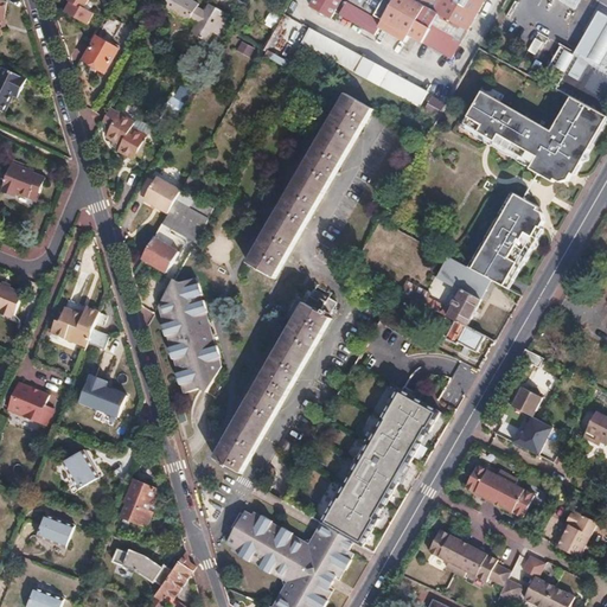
[(71,0),(68,8),(89,21),(95,11),(84,5),(87,0),(71,0)]
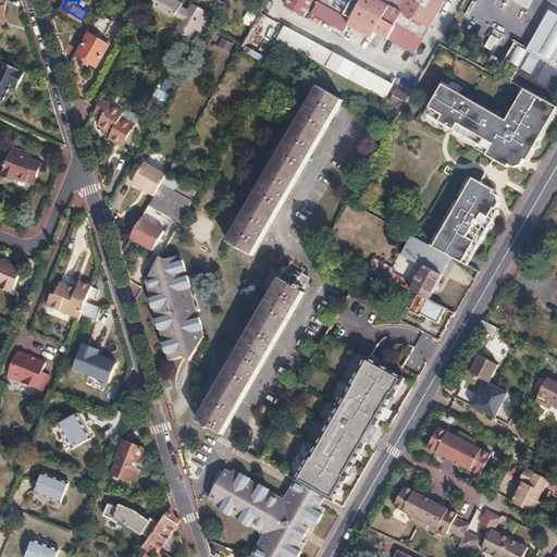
[(192,38),(197,28),(200,24),(201,24),(206,26),(212,15),(207,13),(208,10),(194,2),(189,9),(183,5),(184,3),(177,0),(155,0),(151,5),(175,19),(176,16),(183,21),(177,31),(192,38)]
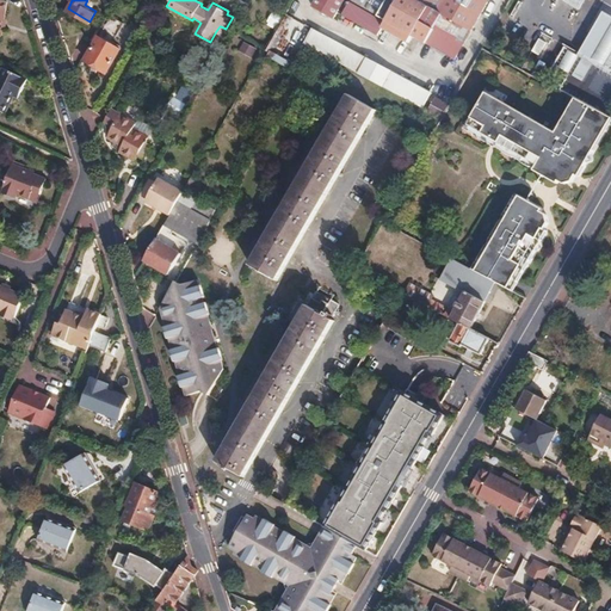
[(315,0),(313,6),(334,17),(344,0),(315,0)]
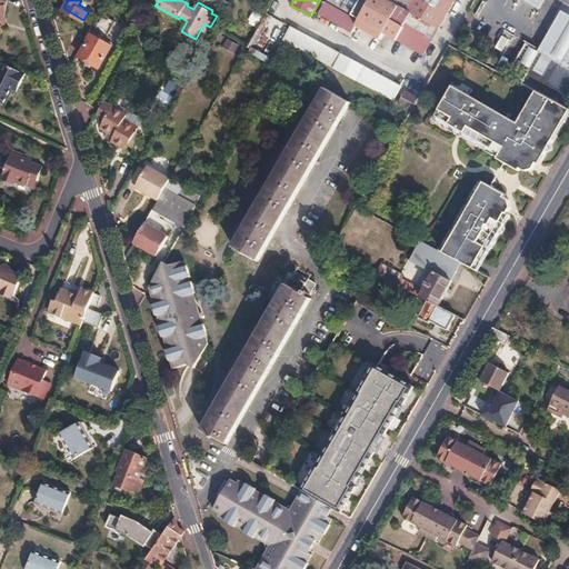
[(365,22),(327,0),(326,0),(319,13),(358,36),(361,29),(365,22)]
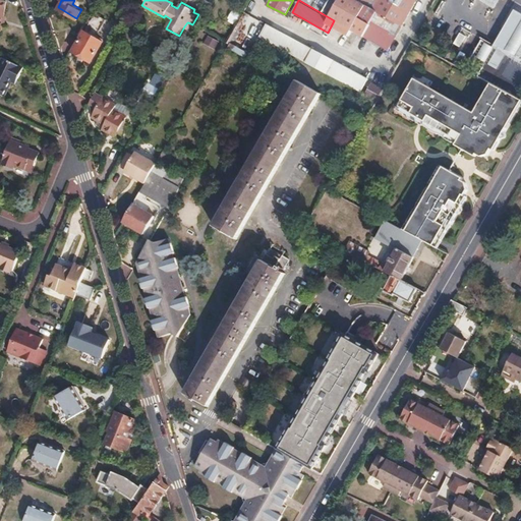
[(299,0),(334,20),(331,26),(348,36),(352,31),(361,36),(387,51),(408,13),(415,0),(299,0)]
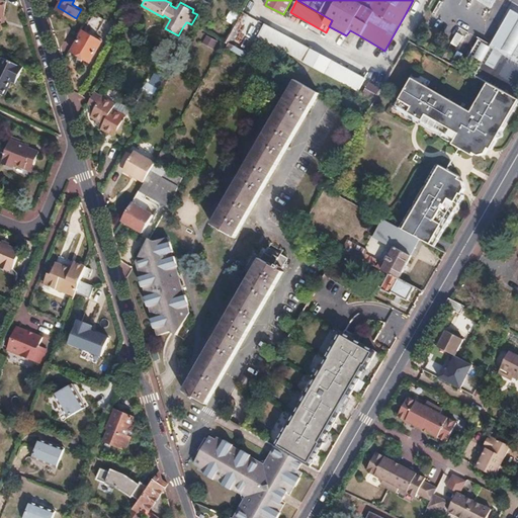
[(93,9),(81,31),(83,32),(72,51),(89,61),(101,42),(91,35),(95,28),(97,28),(104,15),(93,9)]
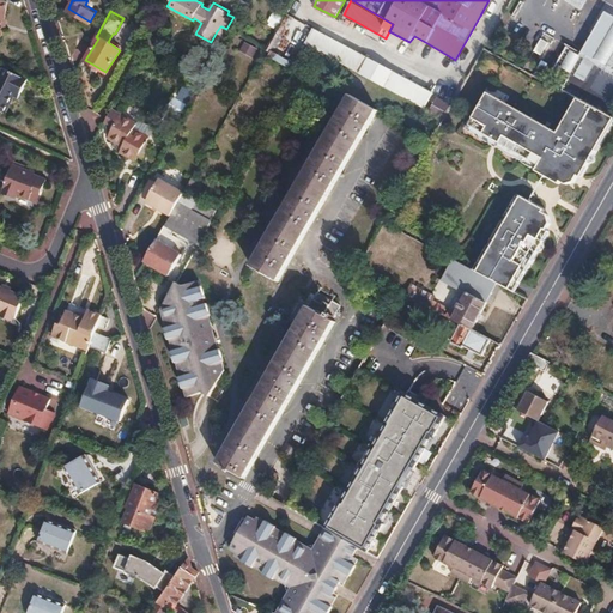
[(581,54),(612,72),(612,14),(605,11),(581,54)]
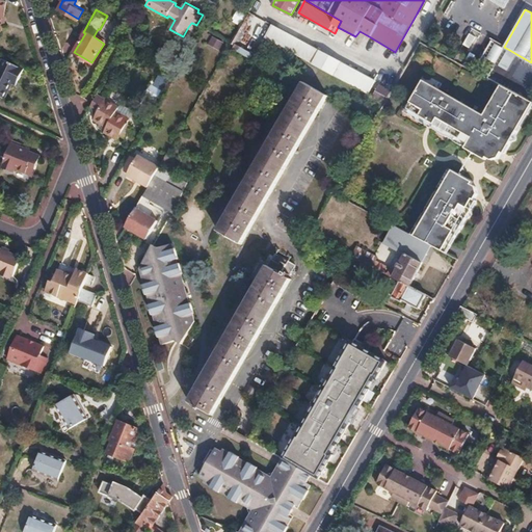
[(239,24),(245,16),(238,10),(233,20),(239,24)]
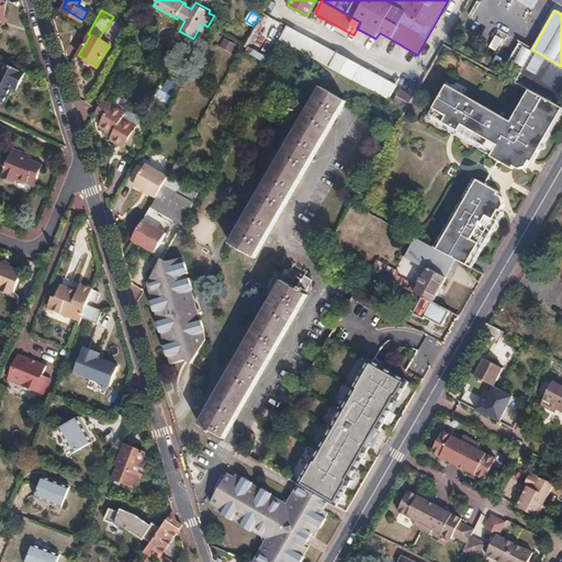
[(253,27),(244,23),(239,31),(248,36),(253,27)]
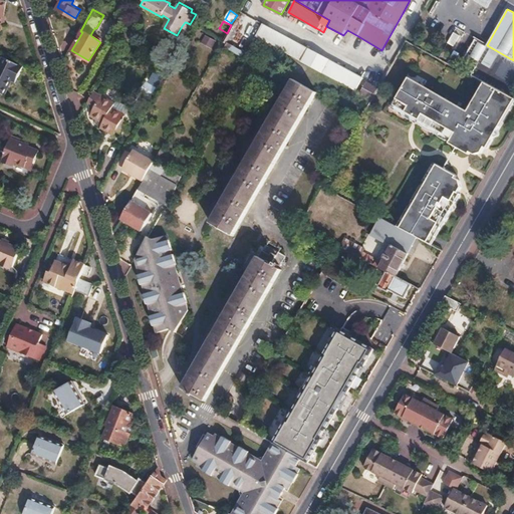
[(302,59),(308,49),(262,23),(256,34),(302,59)]
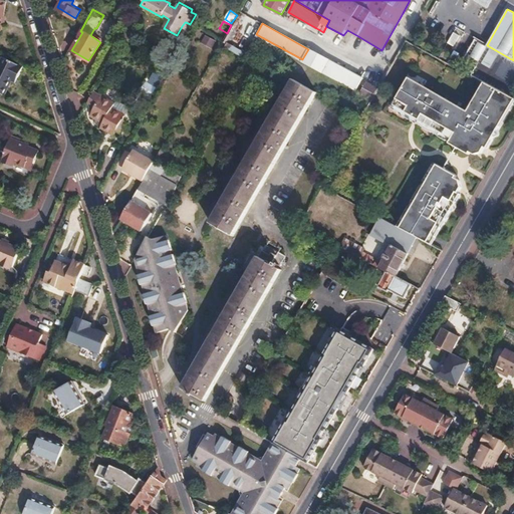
[(452,32),(446,42),(452,45),(457,35),(452,32)]
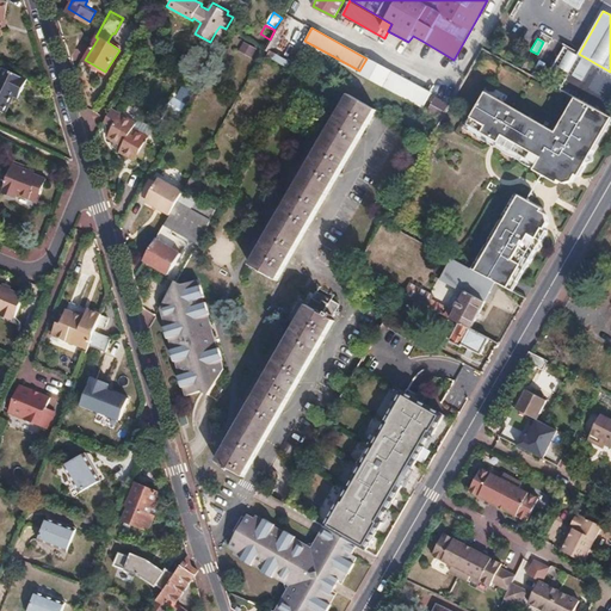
[(244,42),(240,53),(253,57),(257,48),(244,42)]
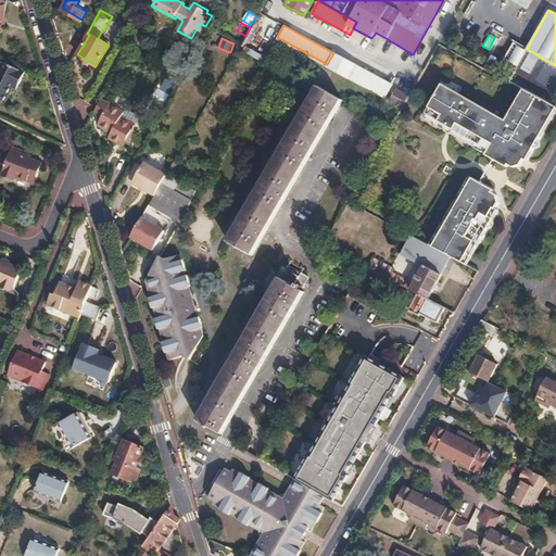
[(514,72),(508,80),(523,89),(553,104),(555,98),(555,65),(527,49),(514,40),(500,64),(514,72)]
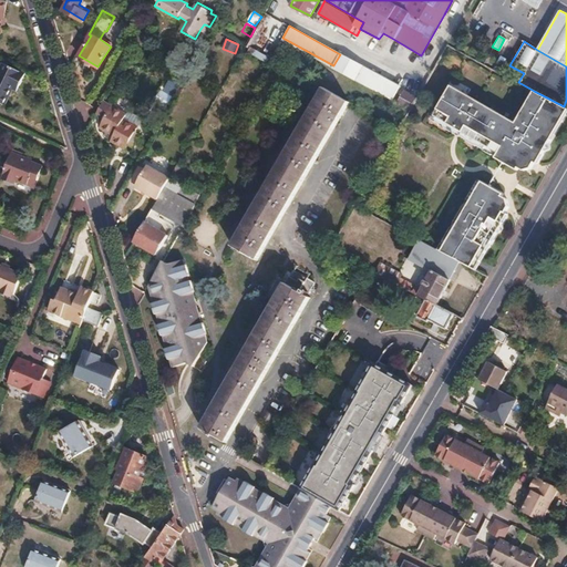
[(369,85),(392,98),(398,88),(399,85),(366,68),(340,54),(333,65),(369,85)]
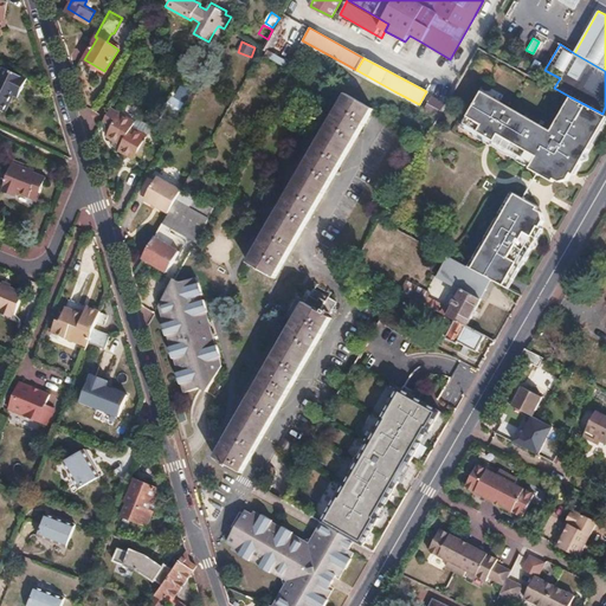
[(0,114),(5,116),(14,97),(17,92),(21,95),(28,83),(0,68),(0,114)]
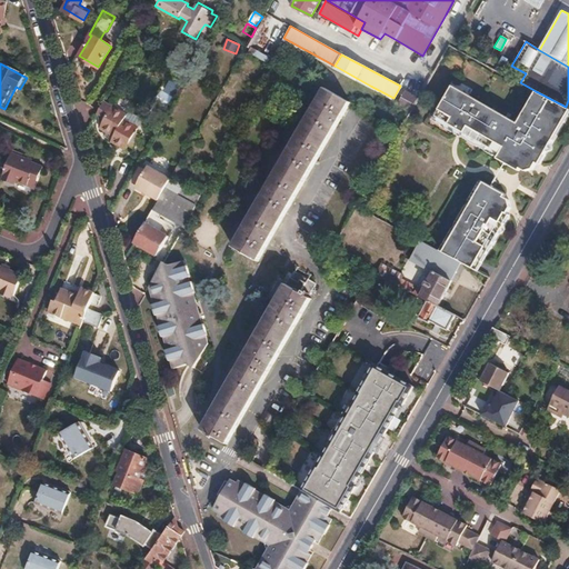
[(251,217),(233,247),(258,260),(292,200),(336,125),(349,101),(325,88),(292,145),(251,217)]
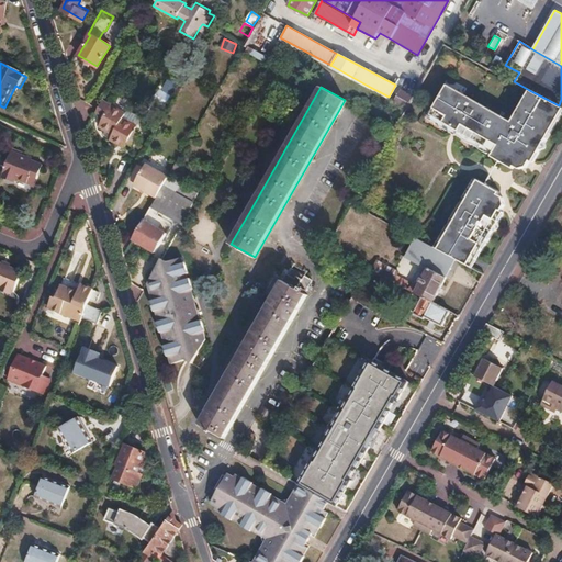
[(559,105),(529,90),(510,122),(467,99),(445,87),(427,117),(453,132),(493,153),(491,158),(513,170),(515,167),(520,170),(528,167),(531,163),(534,163),(547,138),(543,135),(559,108),(559,105)]
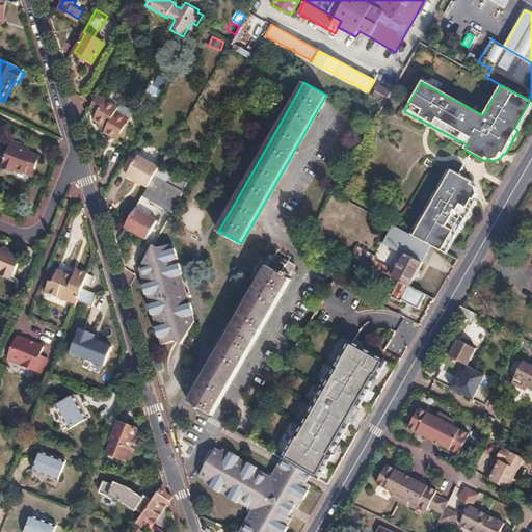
[(375,99),(383,103),(391,91),(379,85),(373,97),(375,99)]
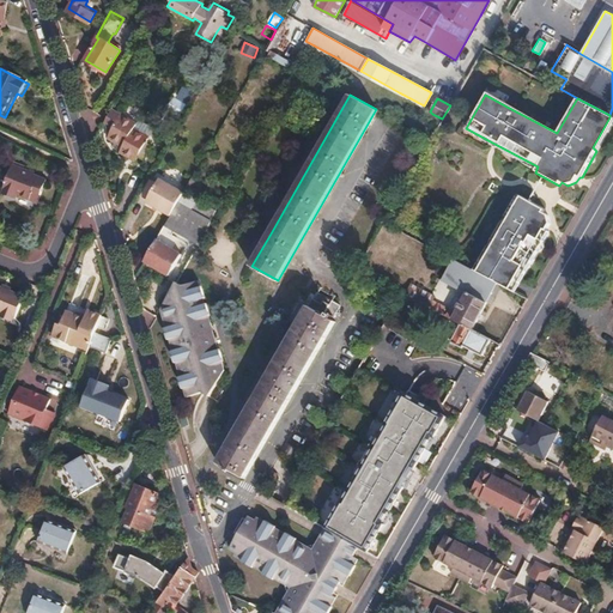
[(113,109),(105,122),(108,135),(107,139),(114,143),(111,146),(138,162),(151,140),(132,129),(134,123),(120,116),(121,114),(113,109)]
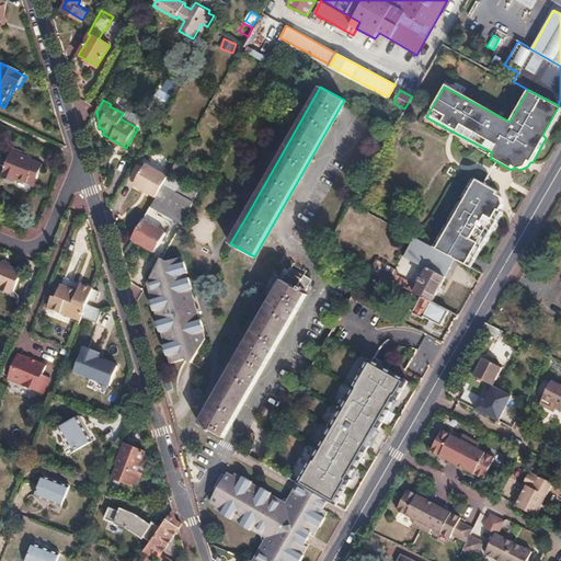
[(19,181),(30,186),(33,180),(38,183),(45,169),(29,160),(29,159),(12,150),(1,173),(4,174),(3,178),(16,184),(19,181)]
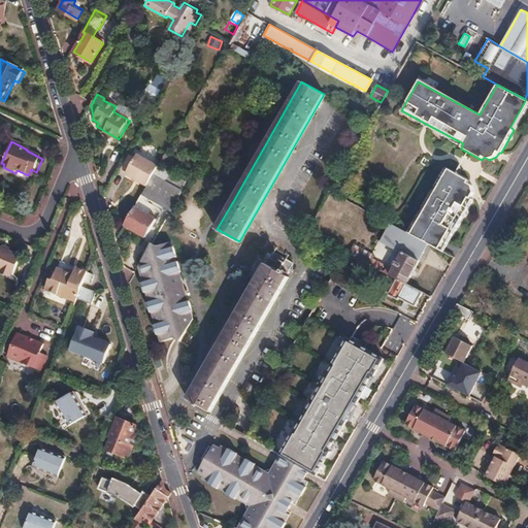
[(129,152),(121,167),(128,171),(127,173),(134,177),(140,182),(146,185),(158,166),(159,164),(138,153),(136,156),(129,152)]
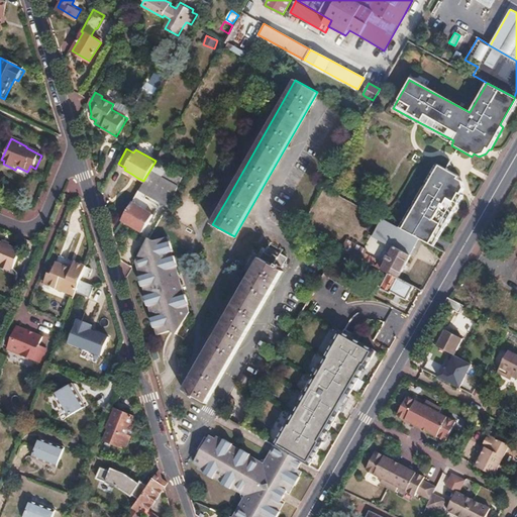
[(154,163),(143,181),(138,190),(166,206),(182,179),(154,163)]
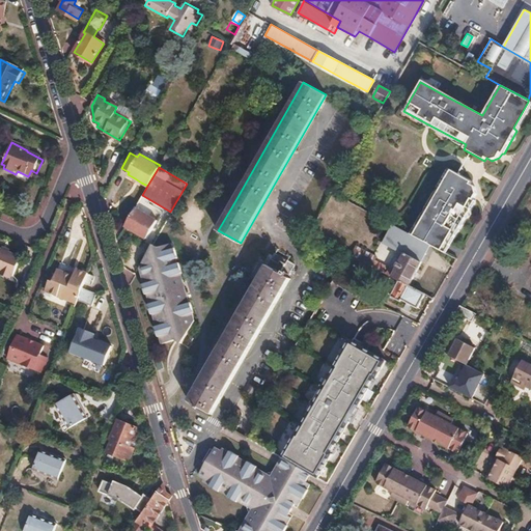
[(414,235),(430,245),(446,253),(475,200),(472,198),(474,193),(474,186),(469,184),(470,180),(449,169),(414,235)]
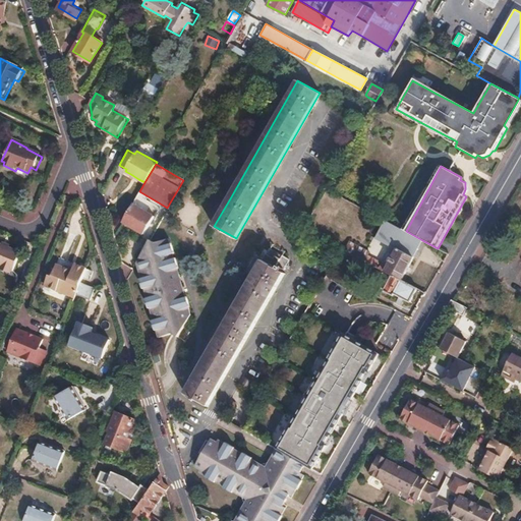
[(133,205),(124,222),(142,233),(153,216),(133,205)]
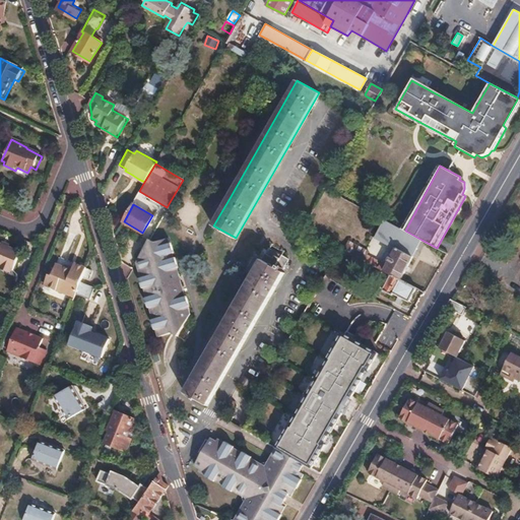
[(348,242),(343,250),(348,252),(359,258),(369,263),(392,275),(400,279),(421,240),(405,231),(383,219),(374,238),(395,249),(391,255),(386,265),(381,263),(367,255),(368,252),(348,242)]
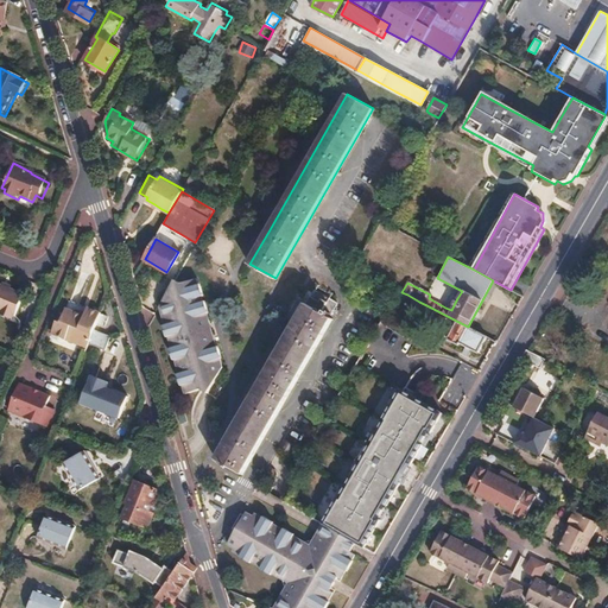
[(175,278),(159,305),(163,304),(166,308),(168,314),(163,315),(185,393),(201,388),(206,392),(219,371),(216,363),(221,362),(213,336),(210,336),(207,322),(208,321),(196,278),(181,282),(175,278)]
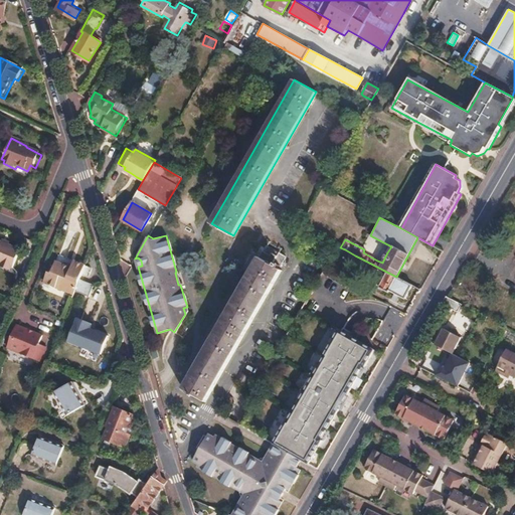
[(0,261),(14,267),(21,248),(0,238),(0,261)]
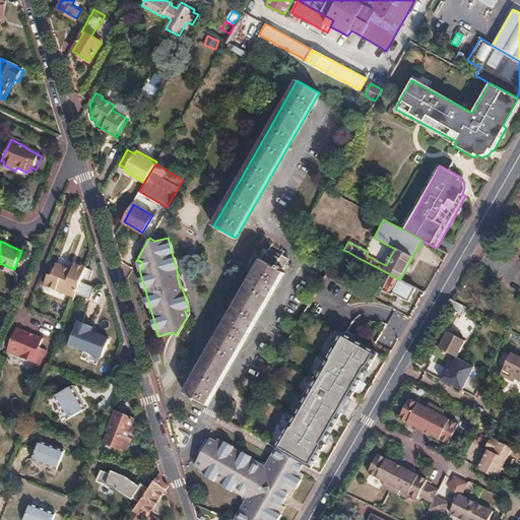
[(223,327),(185,392),(207,405),(241,348),(283,273),(281,272),(287,260),(268,249),(223,327)]
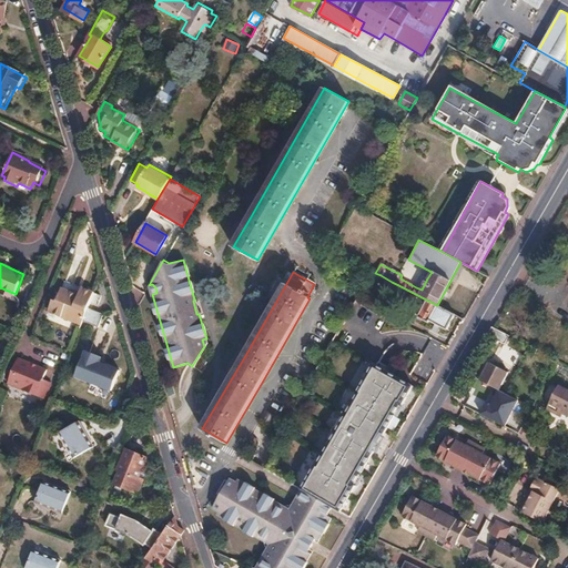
[(422,290),(427,279),(422,275),(416,287),(422,290)]
